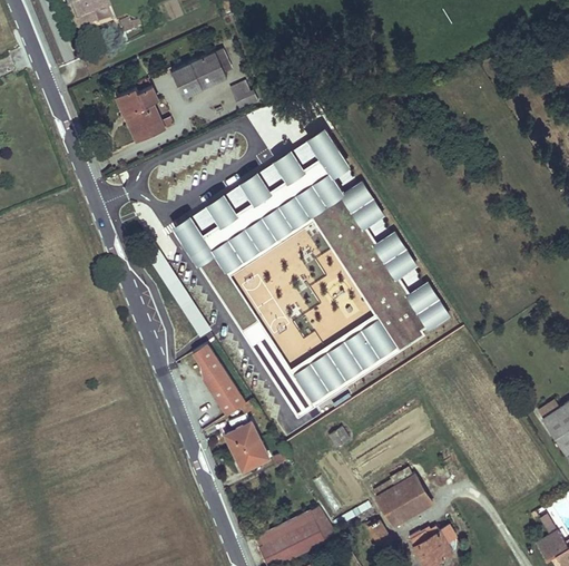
[(61,0),(67,12),(72,11),(81,35),(96,29),(91,19),(99,16),(94,1),(95,0),(61,0)]
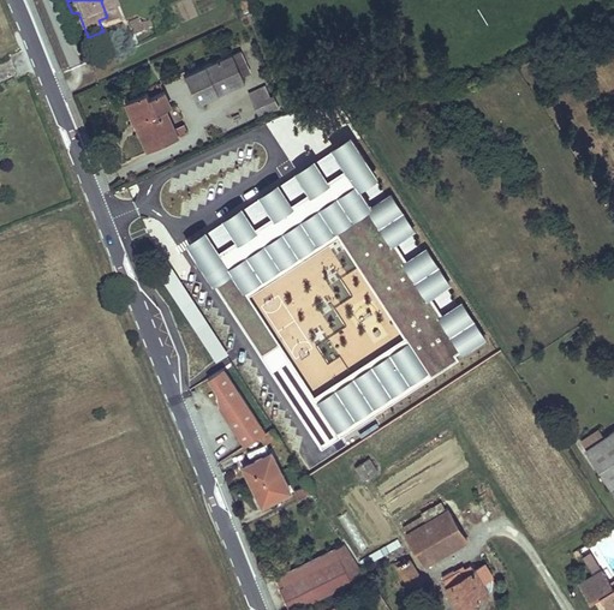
[(109,0),(102,0),(101,1),(107,17),(117,13),(109,0)]
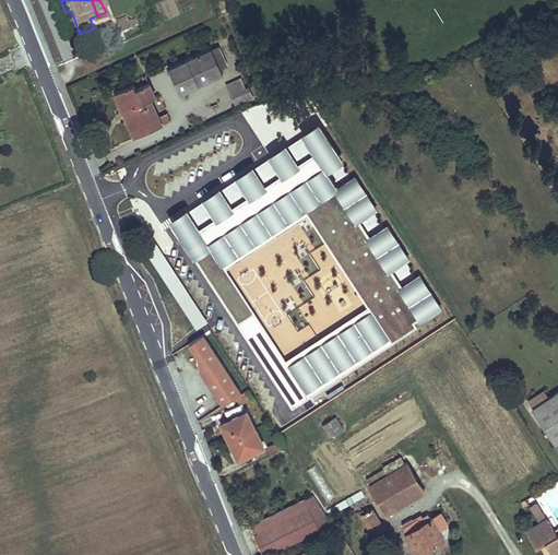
[(71,11),(66,12),(75,36),(80,34),(71,11)]
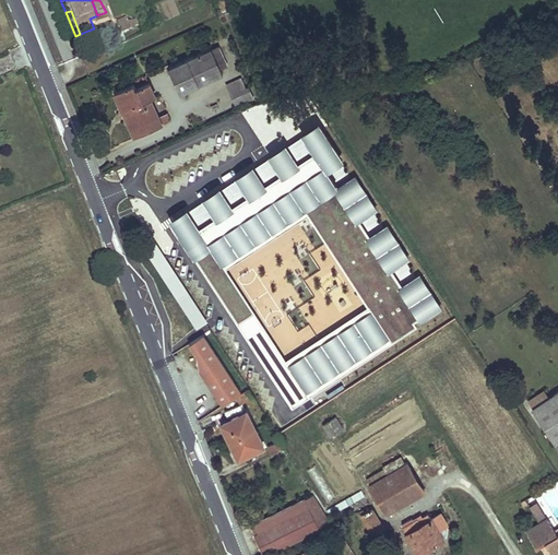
[(126,24),(118,27),(122,36),(132,32),(130,26),(127,27),(126,24)]
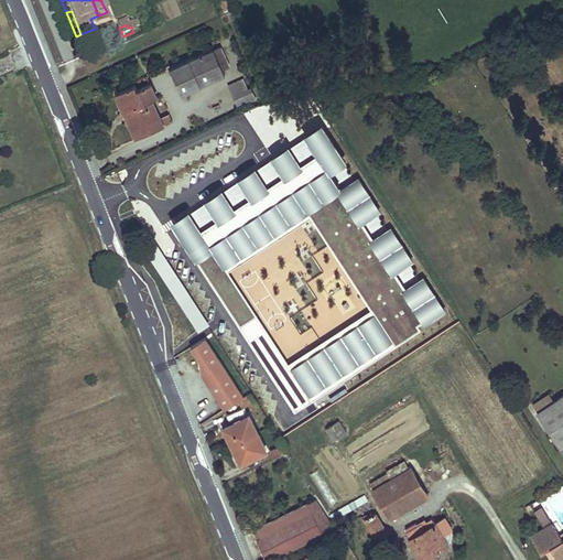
[(213,53),(170,73),(181,98),(224,79),(213,53)]
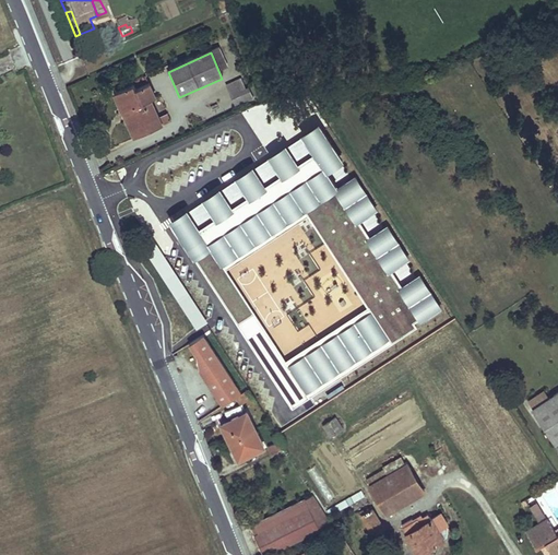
[(132,87),(114,96),(122,116),(126,115),(135,133),(145,128),(149,136),(161,130),(150,104),(154,102),(149,89),(135,94),(132,87)]
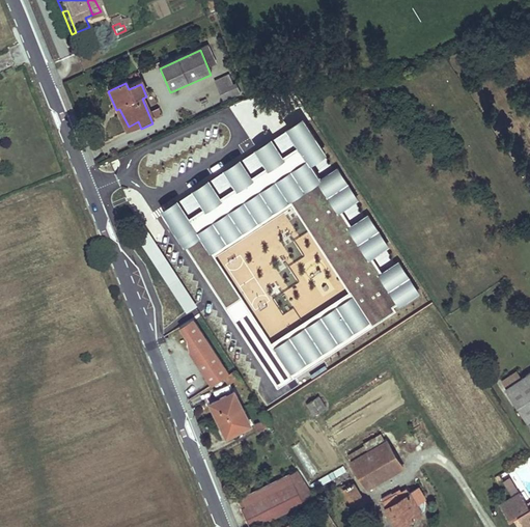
[(225,87),(218,91),(222,100),(229,96),(227,93),(239,89),(235,84),(226,88),(225,87)]
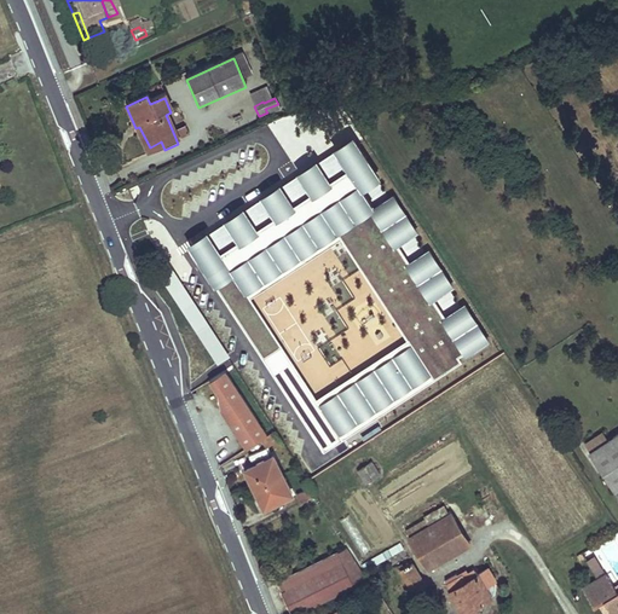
[(139,127),(136,128),(148,157),(165,150),(161,142),(150,148),(139,127)]
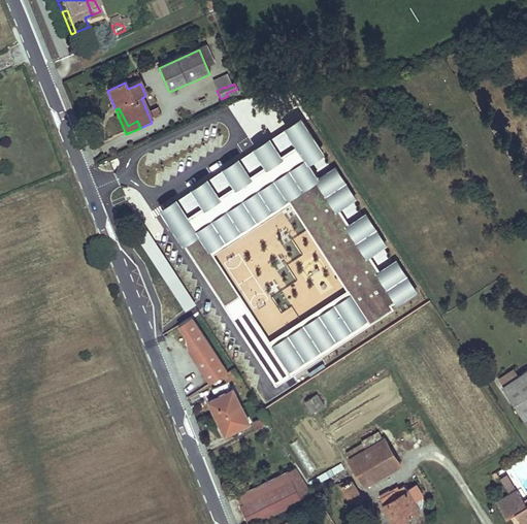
[(274,387),(421,292),(305,116),(160,210),(274,387)]
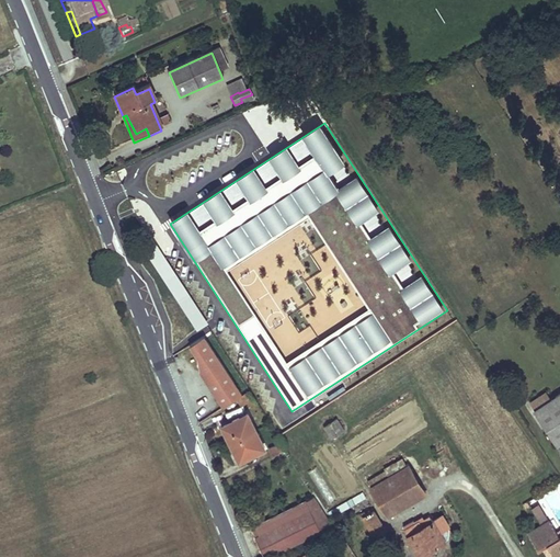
[(159,251),(148,258),(196,331),(207,325),(159,251)]
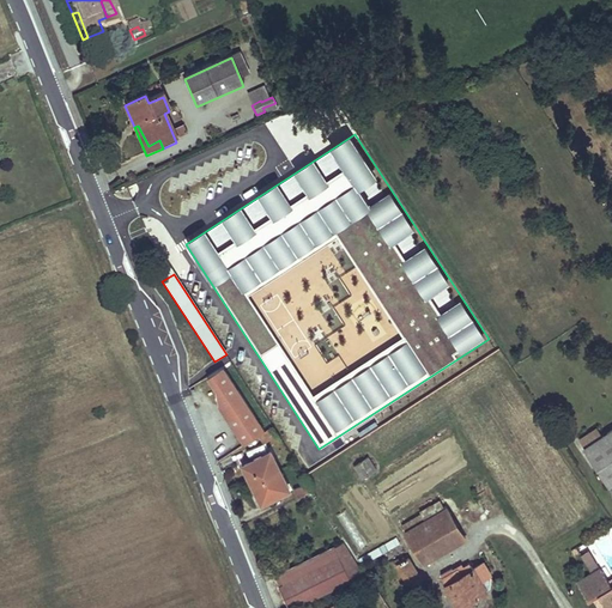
[(210,380),(207,381),(217,395),(219,411),(244,449),(259,439),(264,436),(223,371),(210,380)]
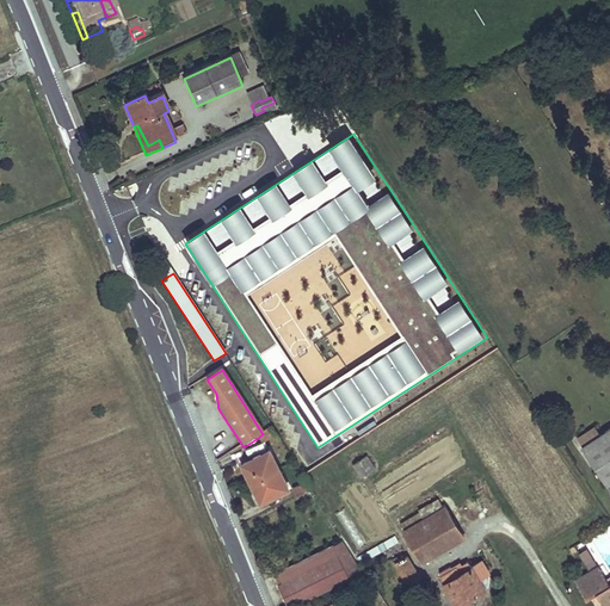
[(271,440),(276,437),(271,430),(263,434),(258,438),(263,445),(271,440)]
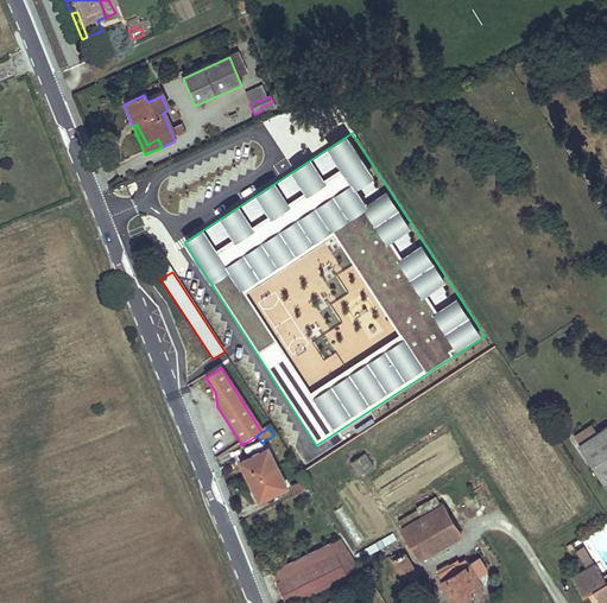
[(606,430),(579,449),(583,456),(590,467),(606,492),(606,430)]
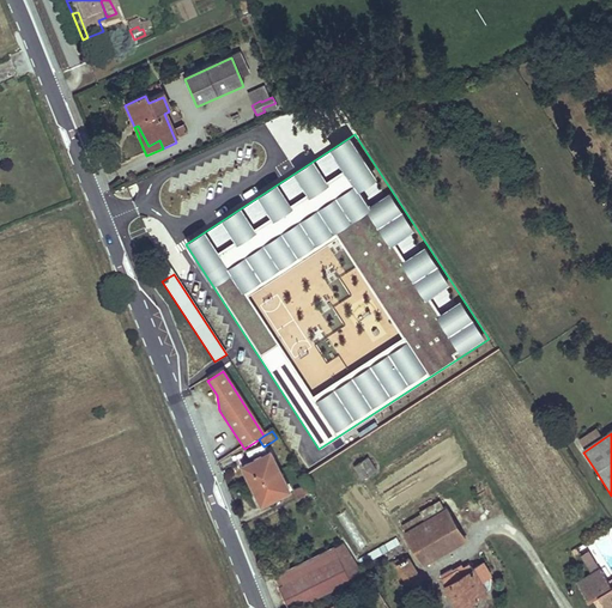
[(270,456),(242,469),(253,490),(255,488),(265,506),(289,494),(270,456)]
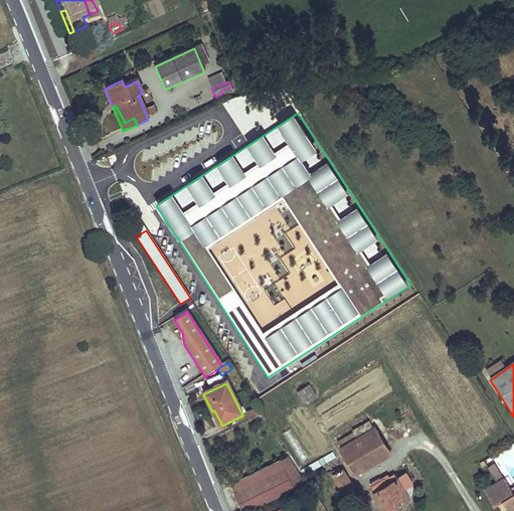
[(494,386),(490,388),(496,397),(500,395),(494,386)]
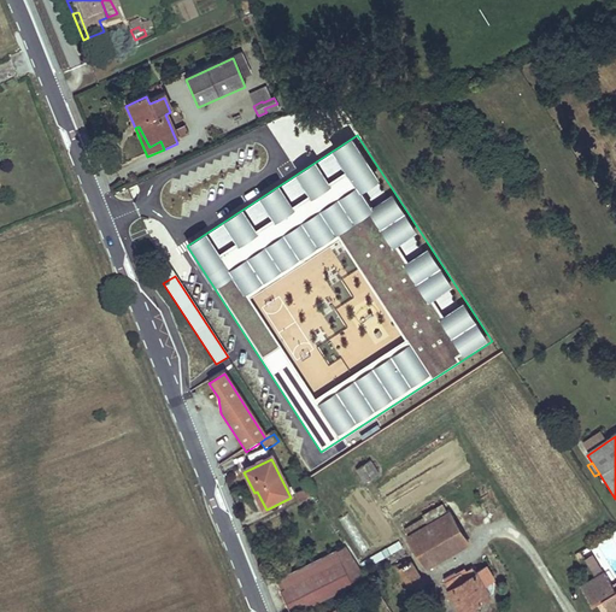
[(369,465),(356,474),(364,487),(379,478),(373,469),(371,469),(369,465)]
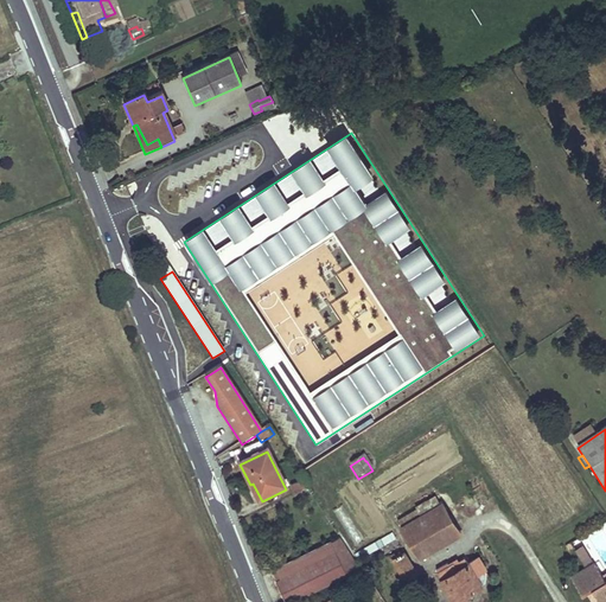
[(297,498),(311,491),(305,482),(299,485),(292,488),(297,498)]
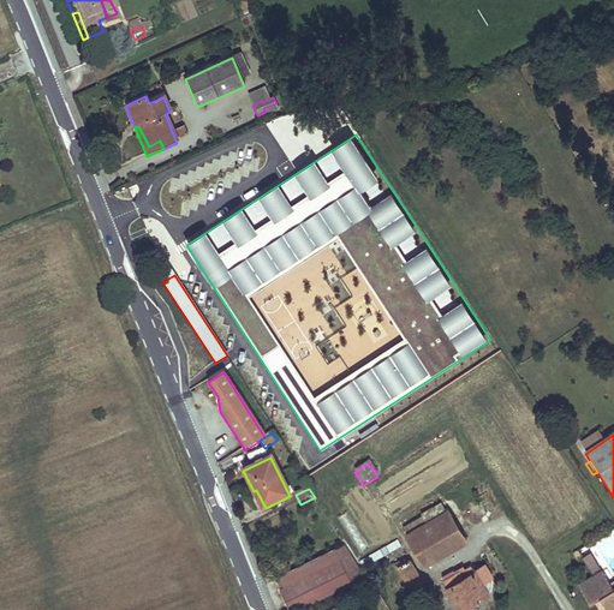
[(256,490),(254,491),(263,509),(266,508),(256,490)]
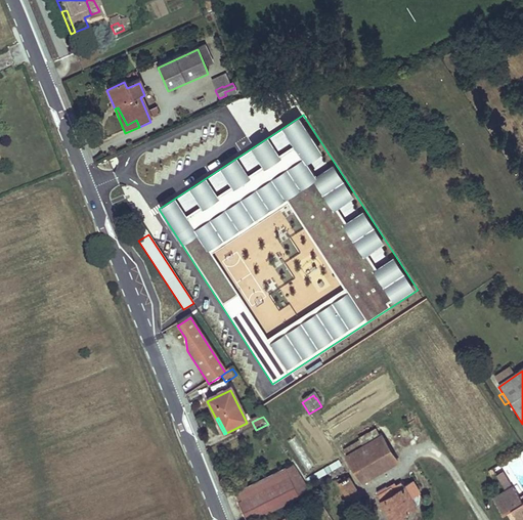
[(359,443),(342,453),(346,460),(364,448),(380,474),(396,465),(382,439),(380,439),(375,431),(358,441),(359,443)]
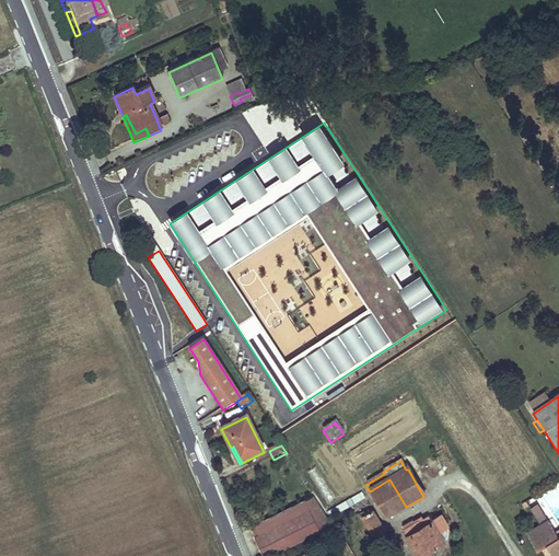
[(389,479),(370,491),(385,519),(406,507),(389,479)]
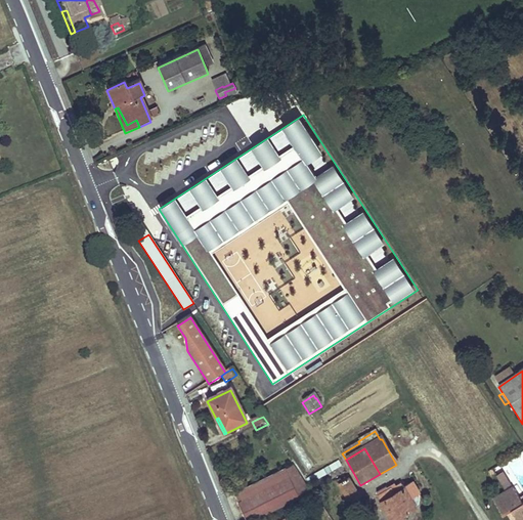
[(337,464),(328,470),(331,474),(340,469),(337,464)]
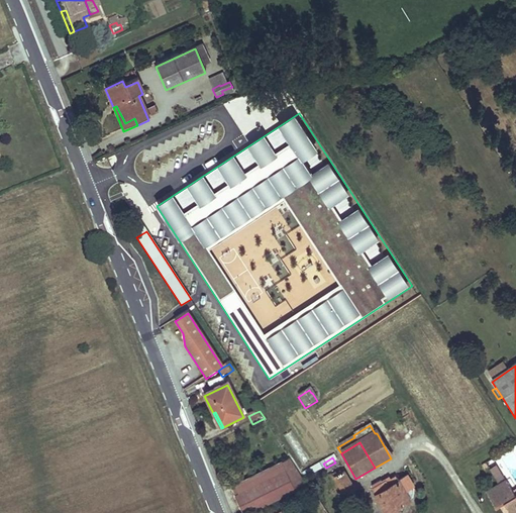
[(288,463),(234,488),(238,497),(234,499),(240,512),(253,512),(305,488),(288,463)]
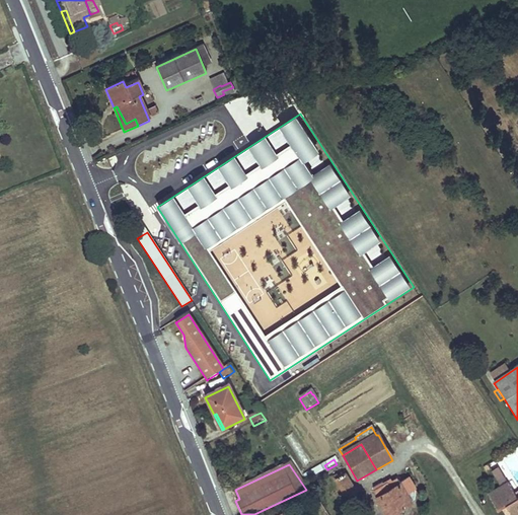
[(320,468),(303,479),(305,482),(322,472),(320,468)]
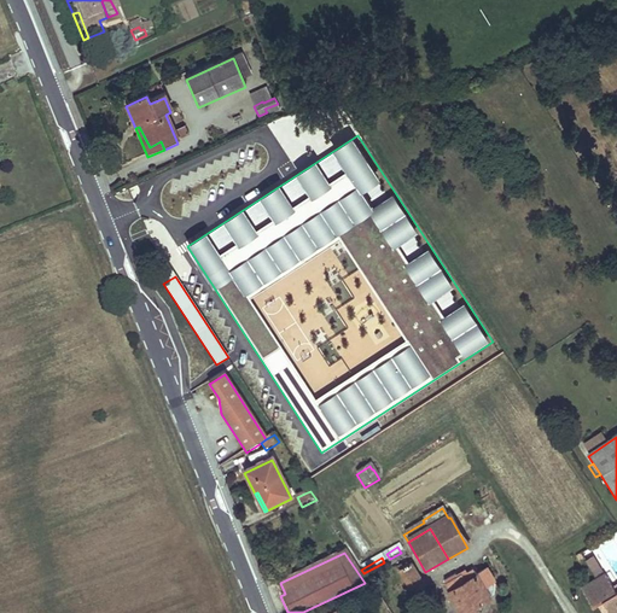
[(595,579),(604,574),(594,560),(586,564),(595,579)]
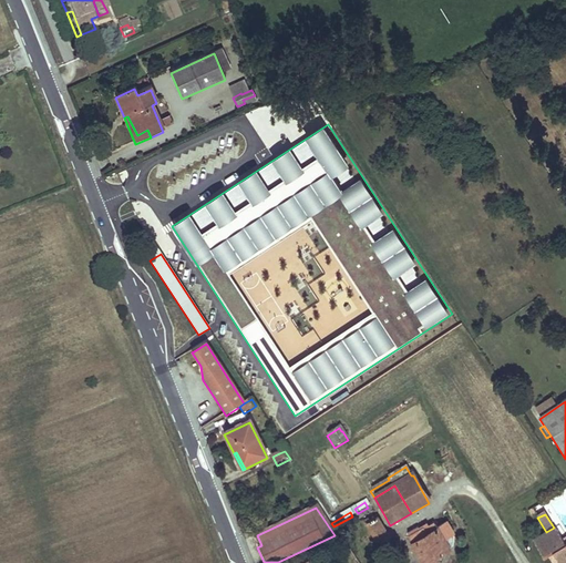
[(368,521),(364,522),(377,544),(387,539),(376,520),(369,523),(368,521)]
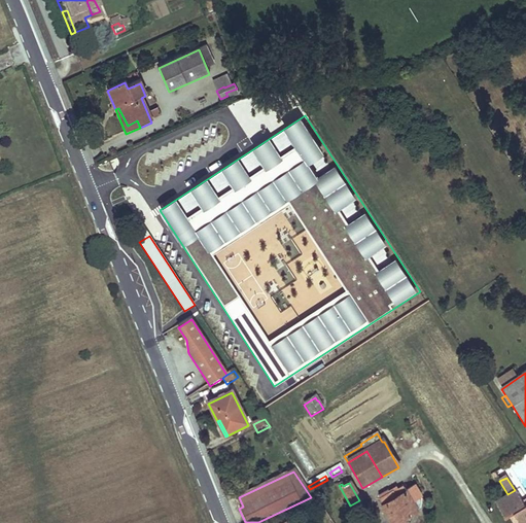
[(407,493),(382,507),(391,522),(400,522),(418,512),(413,503),(421,499),(415,488),(407,493)]
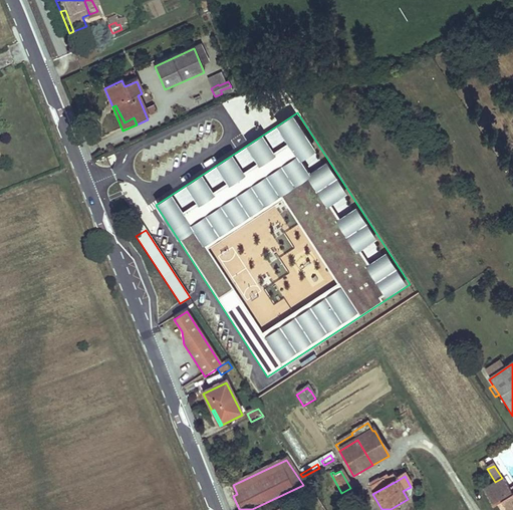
[(383,482),(369,490),(372,494),(397,481),(395,478),(386,483),(383,482)]
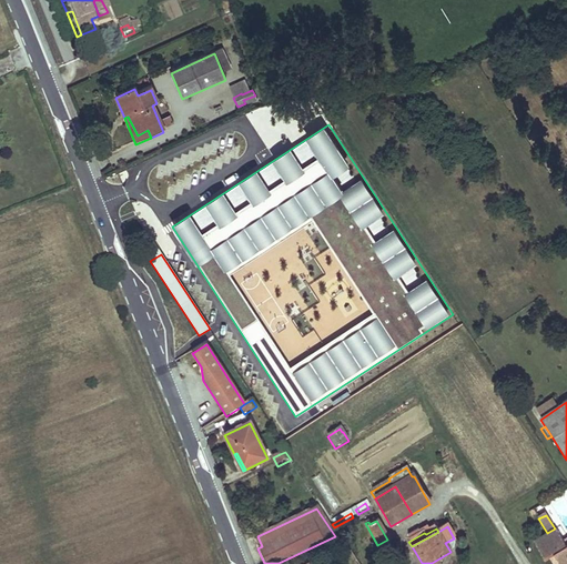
[(556,533),(535,545),(545,562),(549,560),(554,557),(558,563),(566,563),(566,549),(566,550),(563,544),(556,533)]
